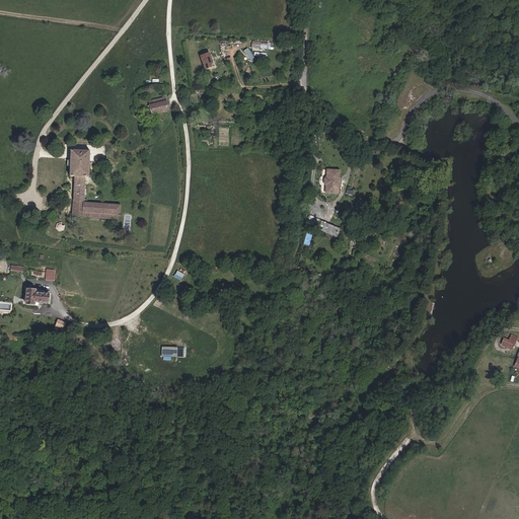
[(215,66),(210,53),(202,56),(206,69),(215,66)]
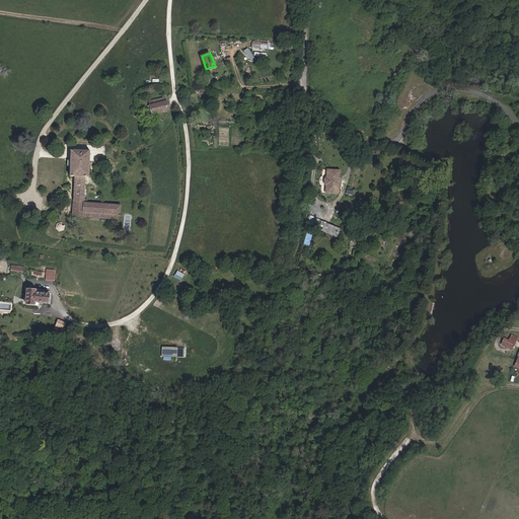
[(168,109),(165,97),(153,100),(154,104),(149,105),(150,108),(151,115),(168,109)]
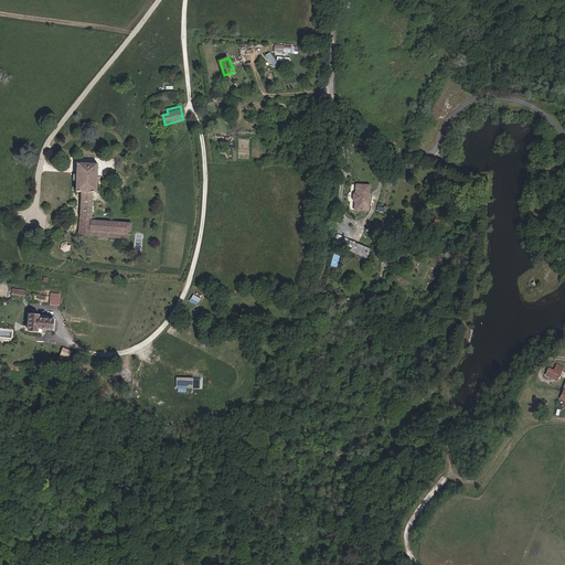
[(130,234),(131,223),(96,221),(96,217),(92,216),(93,193),(97,193),(98,164),(77,163),(76,174),(75,174),(74,176),(74,180),(75,181),(76,181),(76,192),(82,193),(81,217),(80,217),(78,235),(91,235),(91,236),(129,240),(130,234)]
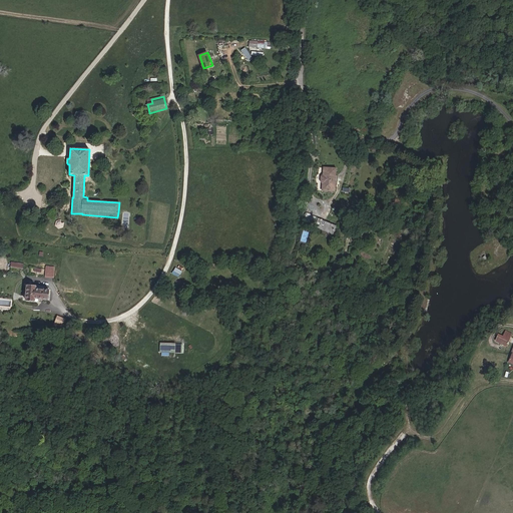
[(334,191),(336,168),(324,168),(323,174),(321,176),(321,181),(323,183),(322,190),(334,191)]
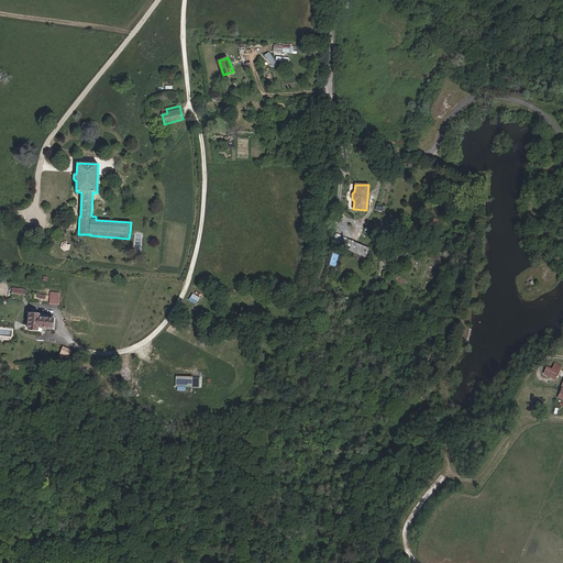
[(345,249),(349,240),(334,234),(331,242),(345,249)]
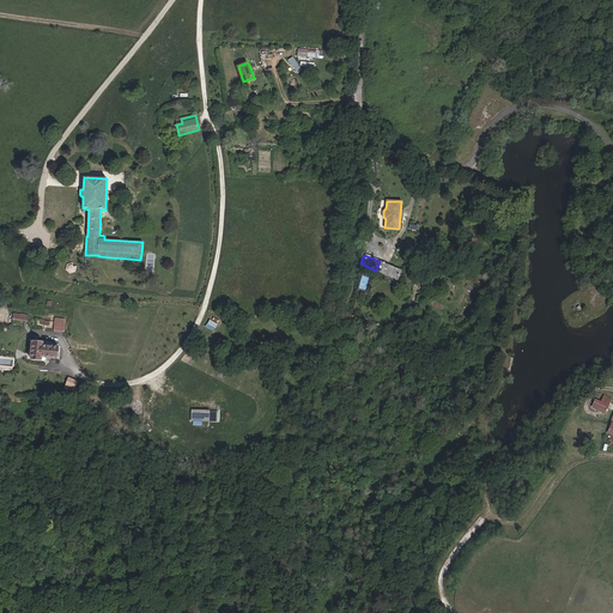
[(401,269),(380,261),(376,271),(398,279),(401,269)]
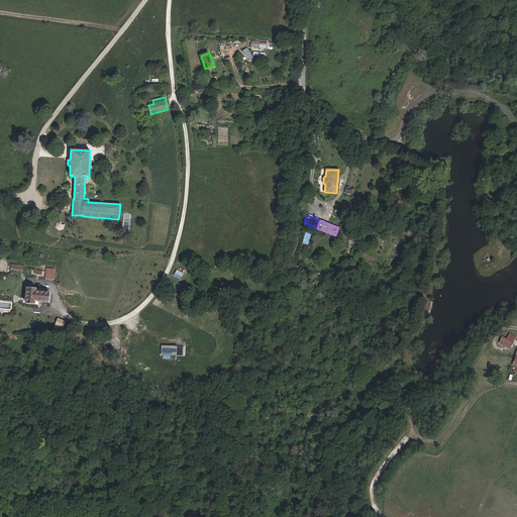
[(64,229),(65,224),(63,226),(61,224),(61,222),(57,223),(56,227),(59,231),(64,229)]
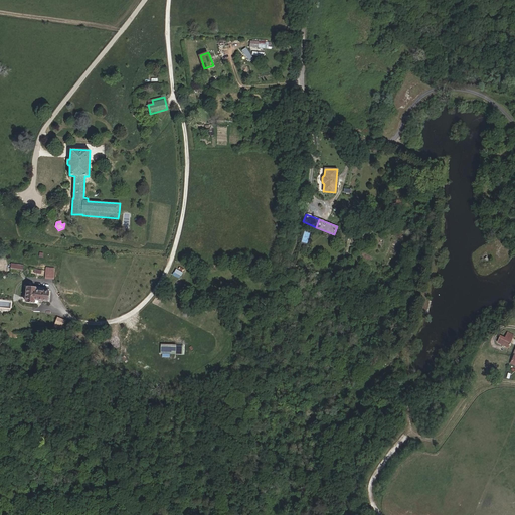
[(54,278),(54,269),(45,268),(45,277),(54,278)]
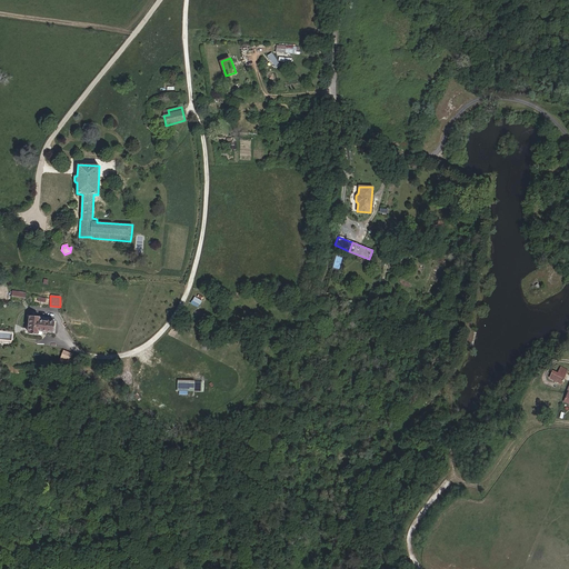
[(195,297),(191,302),(199,308),(202,301),(195,297)]
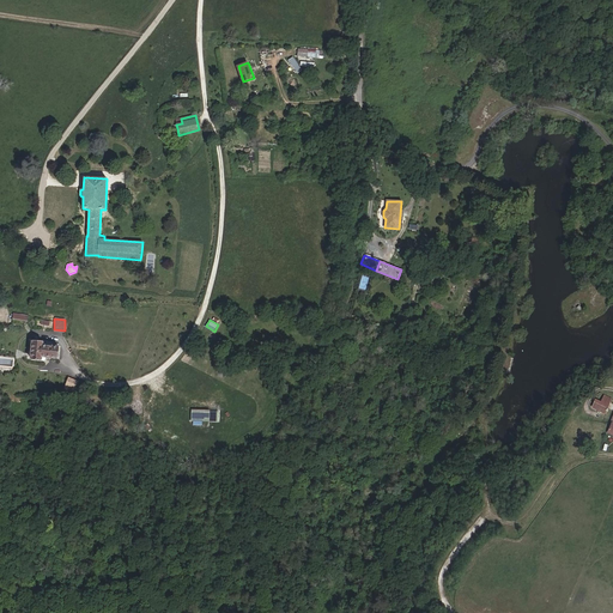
[(59,347),(50,346),(52,343),(47,343),(47,341),(30,340),(29,350),(26,352),(26,357),(28,359),(41,360),(41,356),(46,357),(58,358),(59,347)]
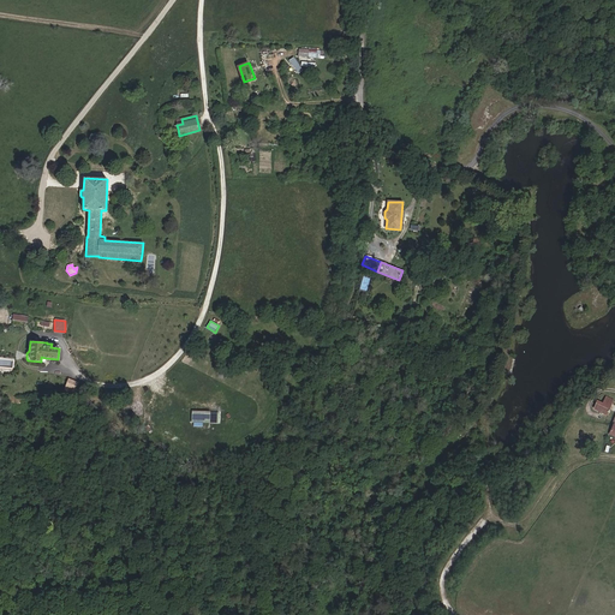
[(67,378),(65,389),(76,392),(78,381),(67,378)]
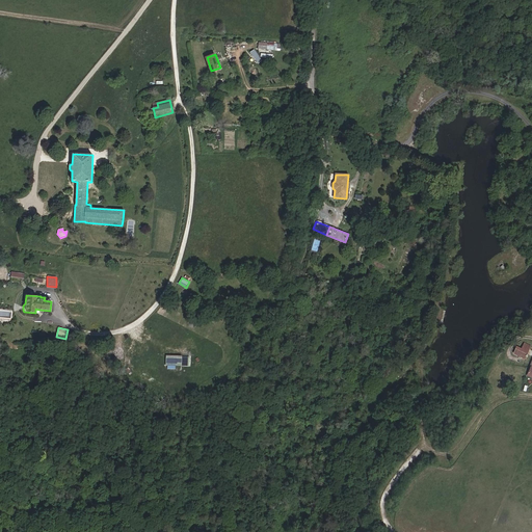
[(530,346),(521,342),(517,348),(514,347),(511,352),(526,361),(531,352),(528,350),(530,346)]
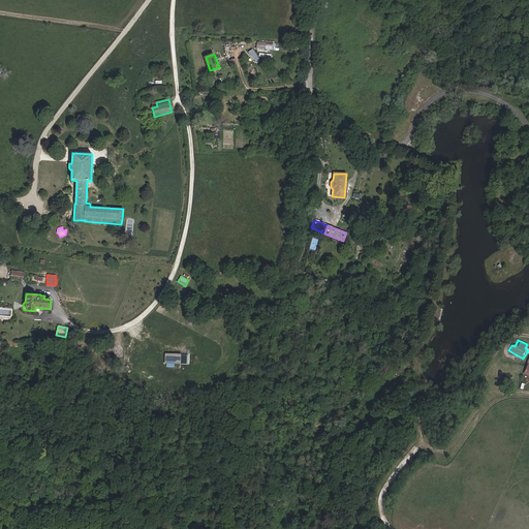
[(180,364),(181,355),(165,355),(164,363),(180,364)]
